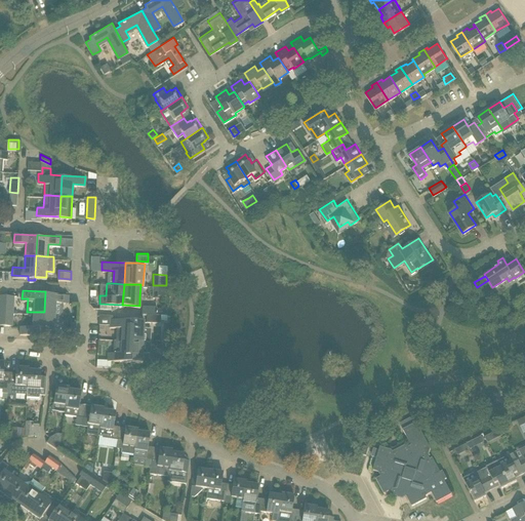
[(69,292),(45,291),(44,312),(55,313),(62,313),(62,301),(69,301),(69,292)]
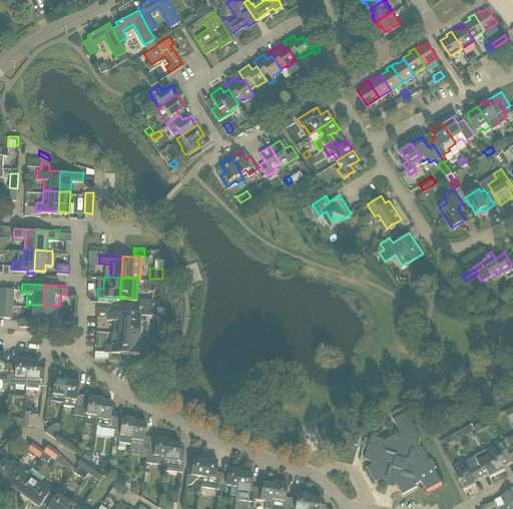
[(5,297),(5,304),(12,304),(13,287),(6,287),(5,292),(5,297)]
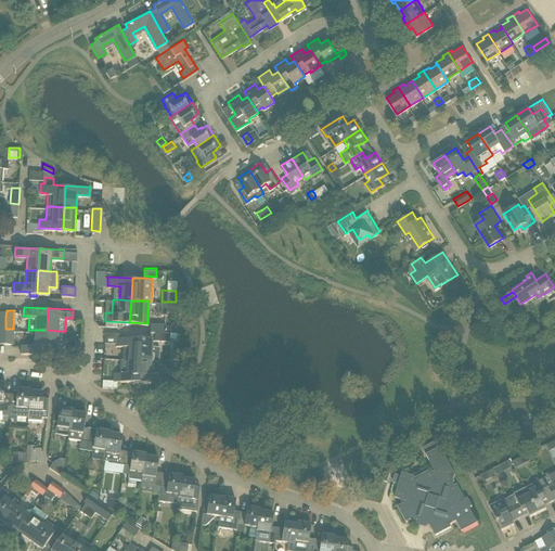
[(170,332),(170,331),(176,331),(177,325),(166,324),(166,322),(151,321),(150,330),(155,331),(170,332)]
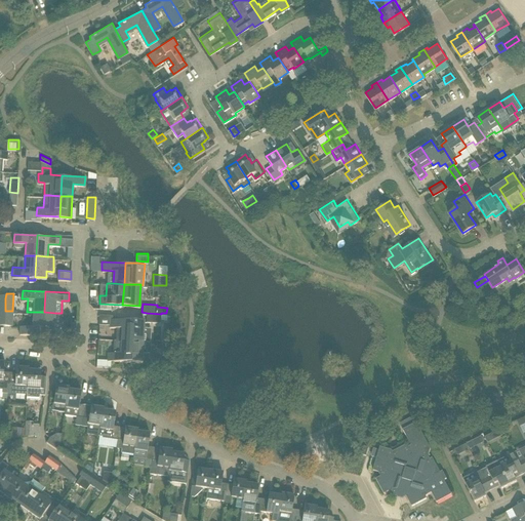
[(12,311),(5,311),(4,323),(12,324),(12,311)]
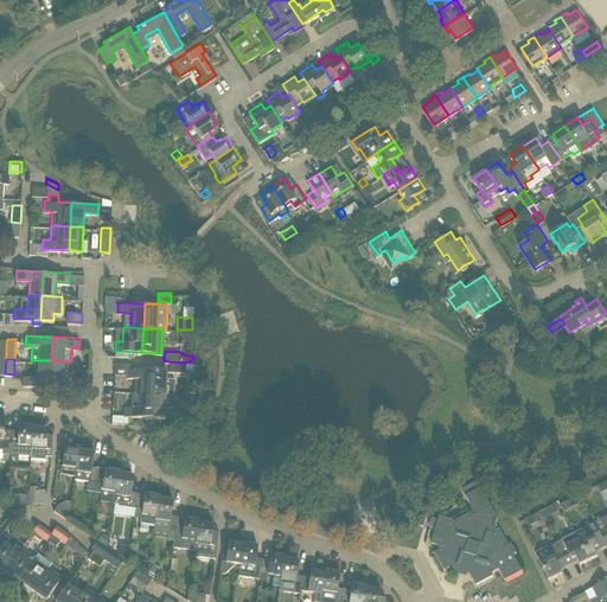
[(24,375),(23,384),(50,385),(51,360),(38,360),(37,375),(24,375)]
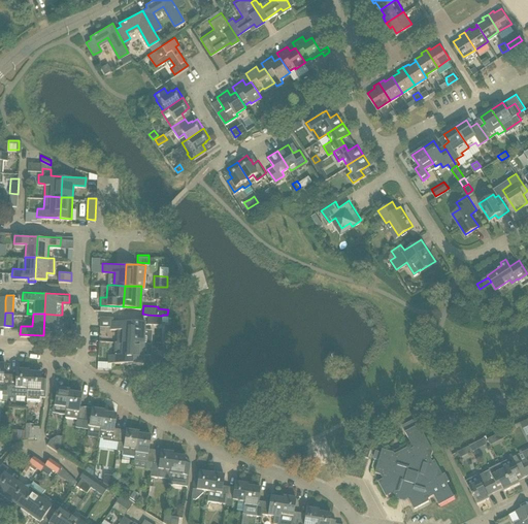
[(43,335),(61,336),(61,323),(56,322),(56,315),(44,314),(43,335)]
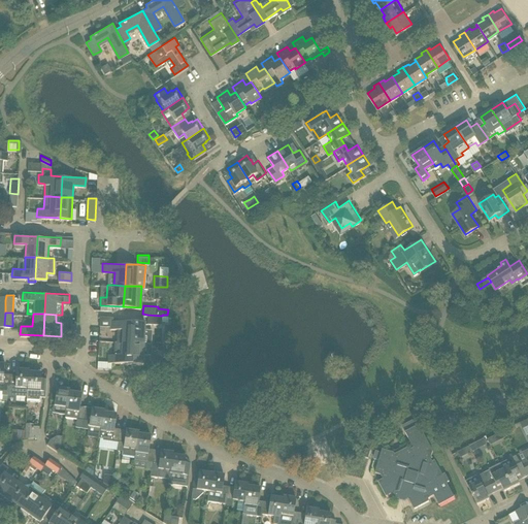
[(162,323),(162,316),(147,315),(147,322),(162,323)]
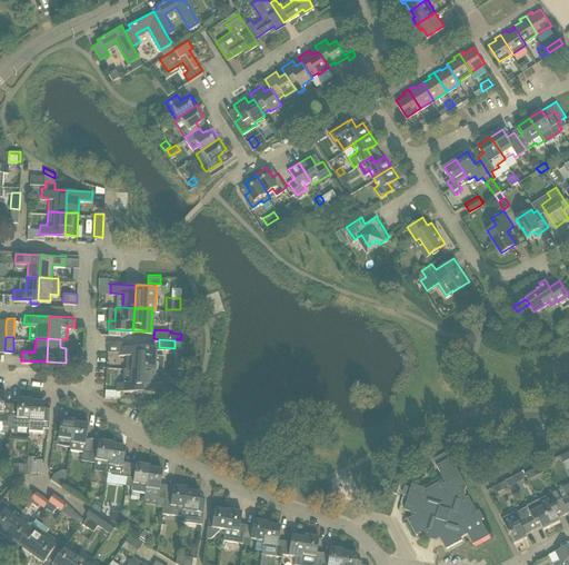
[(119,344),(119,353),(126,354),(126,367),(131,368),(143,368),(145,345),(119,344)]
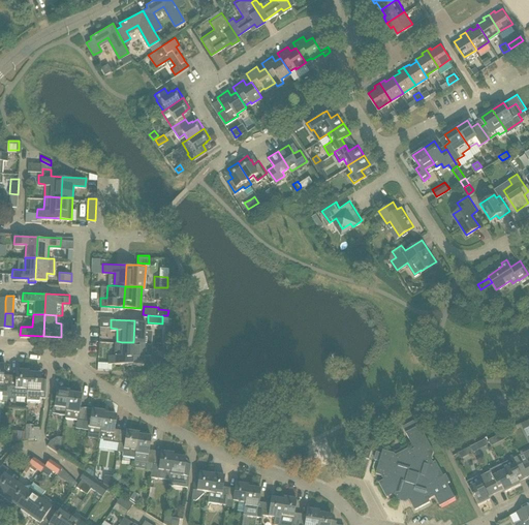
[(145,343),(145,342),(151,342),(152,329),(145,329),(146,321),(134,320),(133,342),(145,343)]
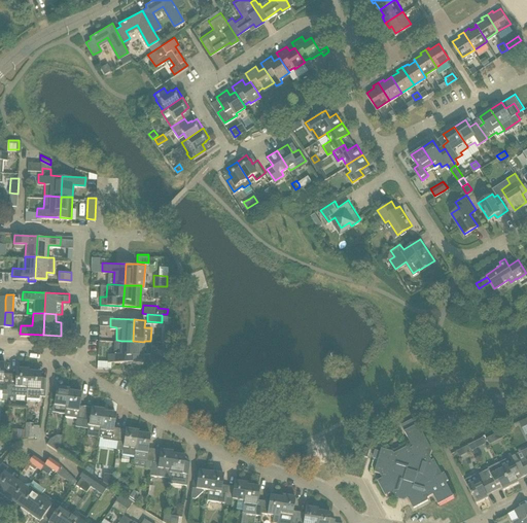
[(66,327),(66,336),(78,337),(78,322),(71,321),(70,328),(66,327)]
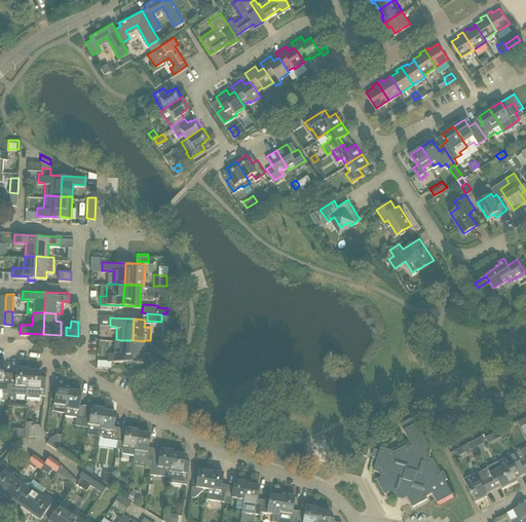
[(162,331),(161,342),(166,342),(168,342),(170,331),(167,331),(162,331)]
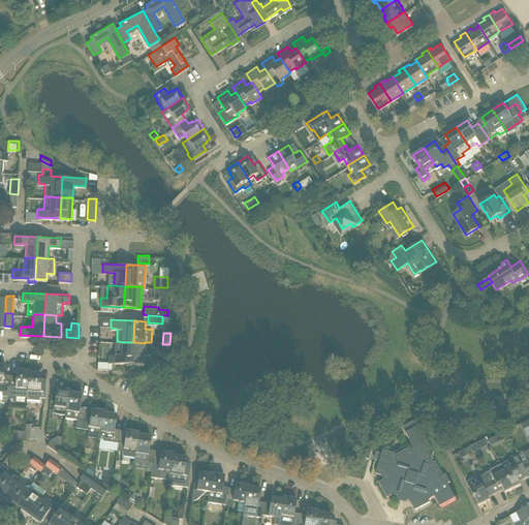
[(109,361),(109,362),(112,362),(131,363),(133,342),(122,342),(117,341),(115,341),(114,354),(109,353),(109,361)]
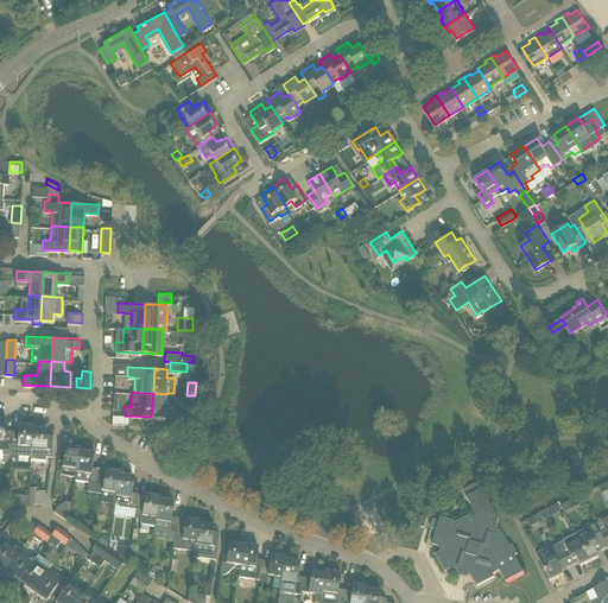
[(153,393),(151,417),(164,418),(165,406),(173,406),(173,393),(166,393),(166,394),(153,393)]
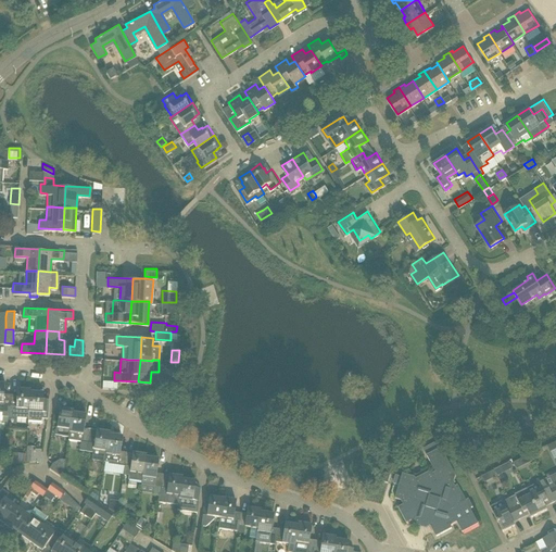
[(9,421),(9,414),(8,414),(10,392),(3,391),(4,381),(0,380),(0,410),(2,410),(2,421),(9,421)]
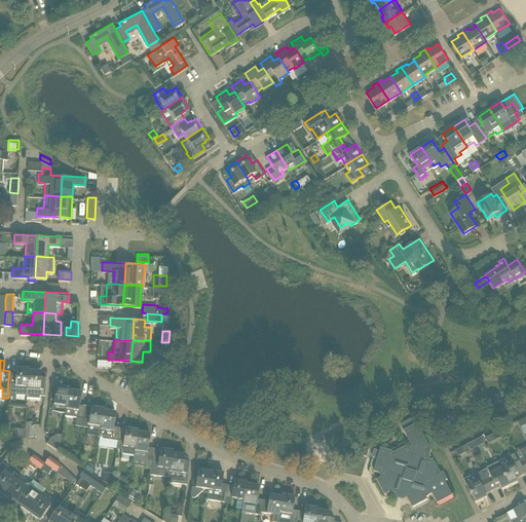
[(8,392),(26,394),(28,369),(28,366),(15,365),(15,371),(9,371),(7,392),(8,392)]
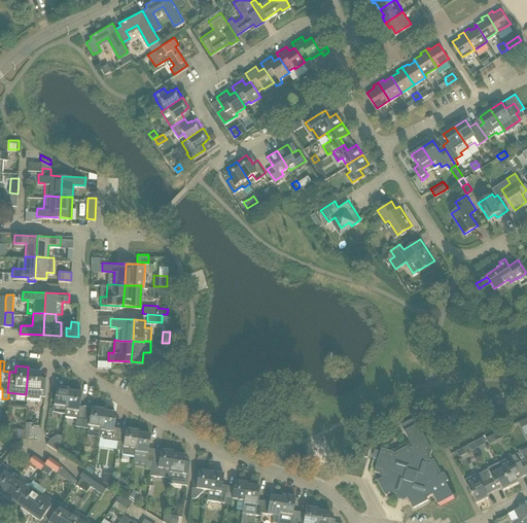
[(44,394),(45,389),(46,377),(40,376),(40,371),(28,370),(26,394),(27,394),(26,397),(39,398),(40,397),(40,394),(44,394)]
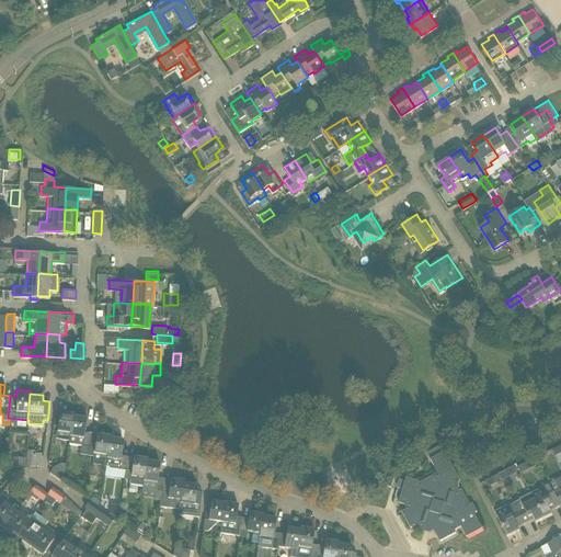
[(63,438),(69,439),(70,439),(71,432),(73,415),(73,412),(60,410),(57,428),(64,429),(63,438)]
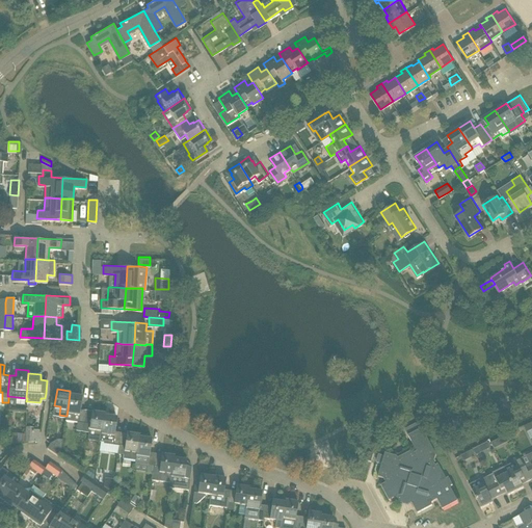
[(67,416),(65,416),(65,418),(84,421),(86,408),(80,407),(82,395),(70,393),(68,410),(67,416)]
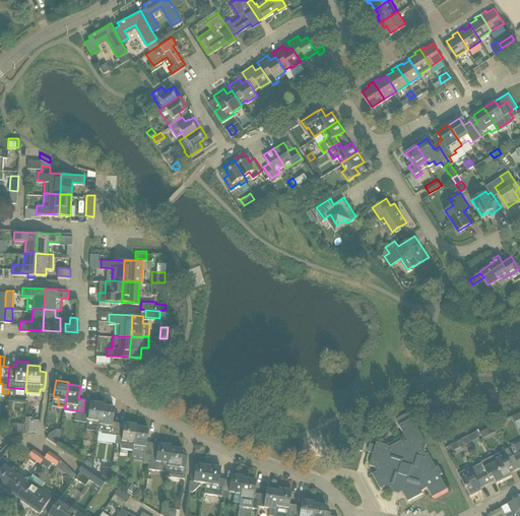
[(100,422),(102,404),(103,402),(84,399),(82,411),(81,420),(86,421),(85,428),(99,430),(99,429),(100,422)]
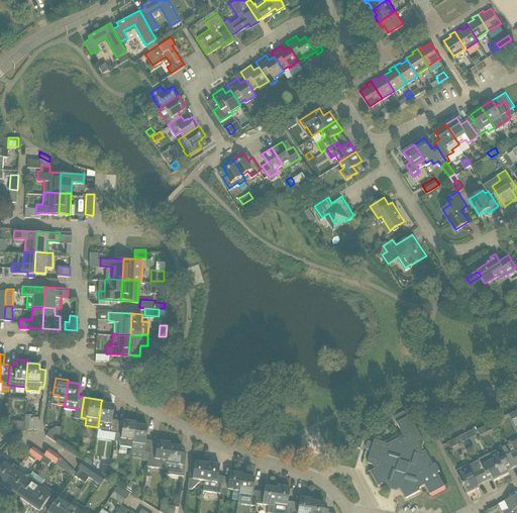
[(101,402),(99,419),(98,426),(101,427),(100,428),(115,431),(117,418),(111,417),(113,404),(101,402)]
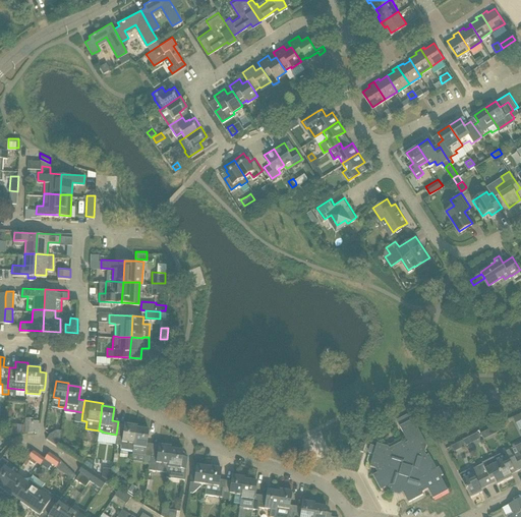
[(409,410),(396,417),(399,423),(413,416),(410,411),(409,410)]
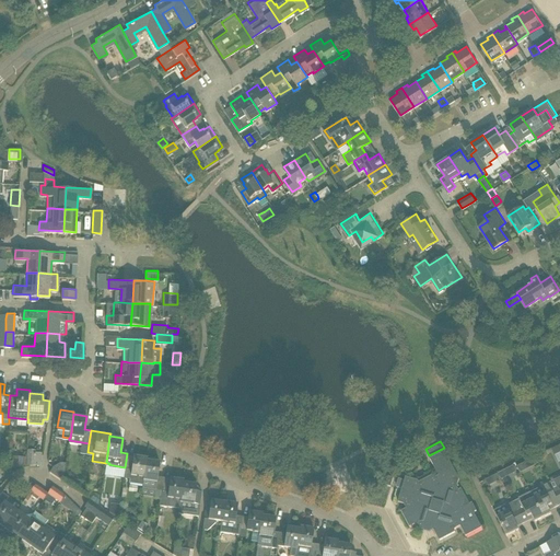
[(41,461),(42,450),(35,450),(35,447),(27,447),(26,463),(34,463),(38,463),(41,461)]
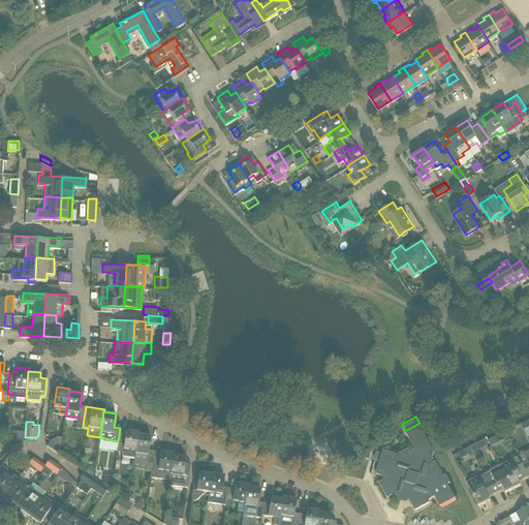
[(449,480),(445,472),(443,473),(436,459),(434,460),(432,457),(434,451),(432,448),(419,424),(406,432),(414,448),(412,449),(410,446),(396,454),(395,452),(383,448),(380,460),(376,472),(381,473),(384,479),(379,481),(387,496),(393,493),(395,497),(406,500),(410,498),(412,502),(415,508),(430,500),(429,497),(435,494),(439,503),(455,495),(447,481),(449,480)]
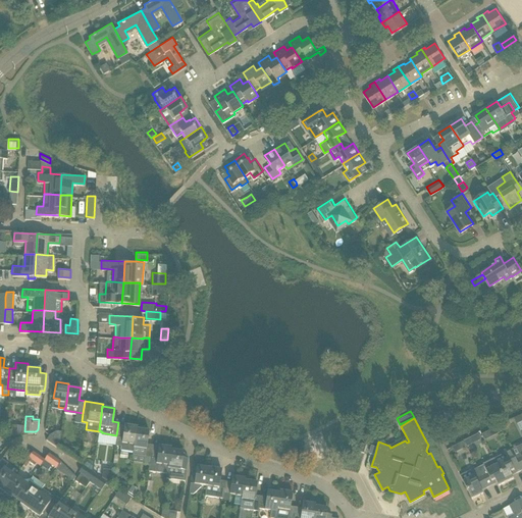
[(134,445),(136,427),(137,425),(118,422),(116,435),(115,441),(116,441),(115,443),(121,445),(121,448),(133,449),(134,445)]
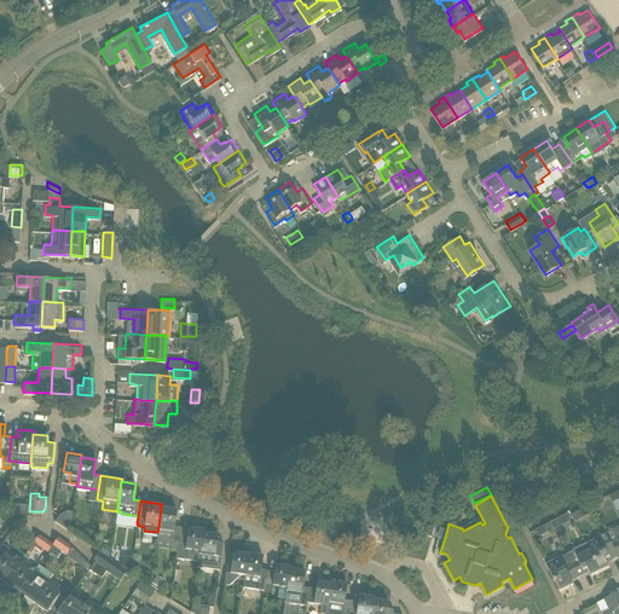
[(15,502),(13,513),(24,513),(24,511),(25,502),(15,502)]
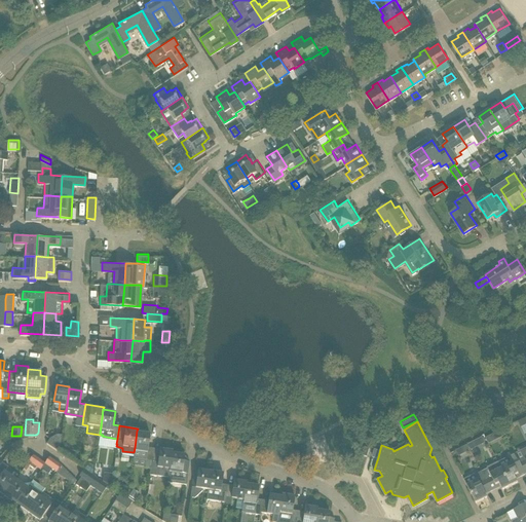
[(502,426),(494,431),(497,436),(505,432),(502,426)]
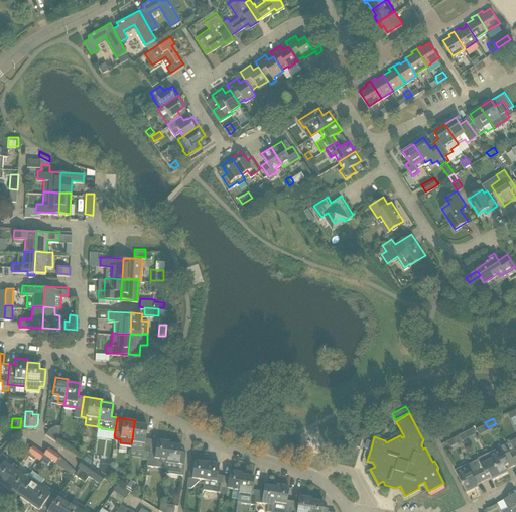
[(142,456),(148,457),(151,438),(145,437),(147,424),(134,422),(132,439),(131,443),(131,446),(143,449),(142,456)]
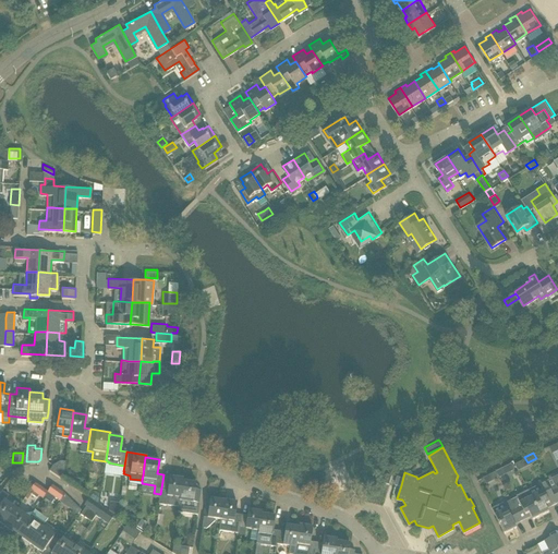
[(53,462),(49,468),(60,476),(64,469),(65,459),(61,458),(53,462)]
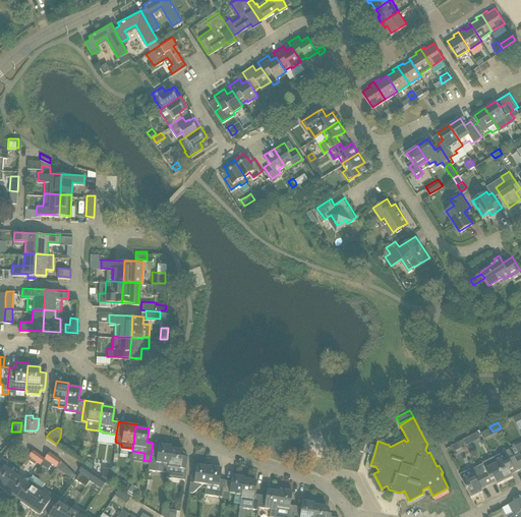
[(472,440),(469,434),(463,437),(466,442),(472,440)]
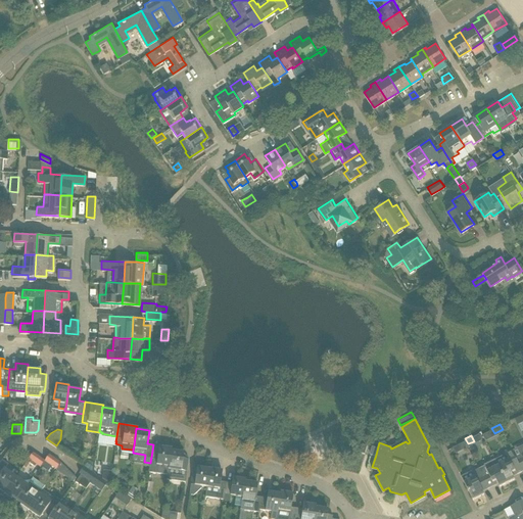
[(172,446),(153,444),(150,463),(149,470),(154,470),(167,472),(168,468),(169,464),(171,450),(172,450),(172,446)]
